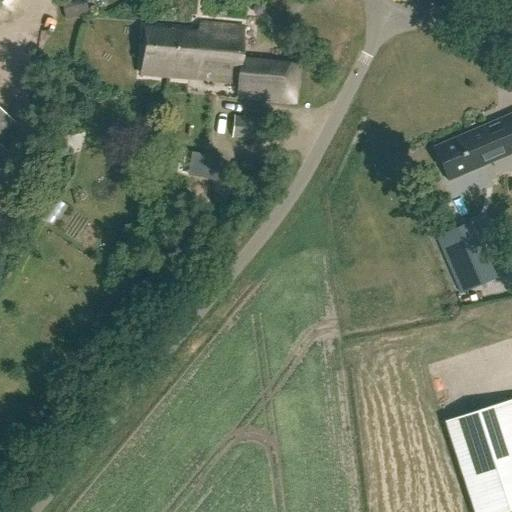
[(248,26),(204,22),(204,31),(150,26),(145,73),(242,83),(241,94),(299,100),(303,63),(245,57),(248,26)]
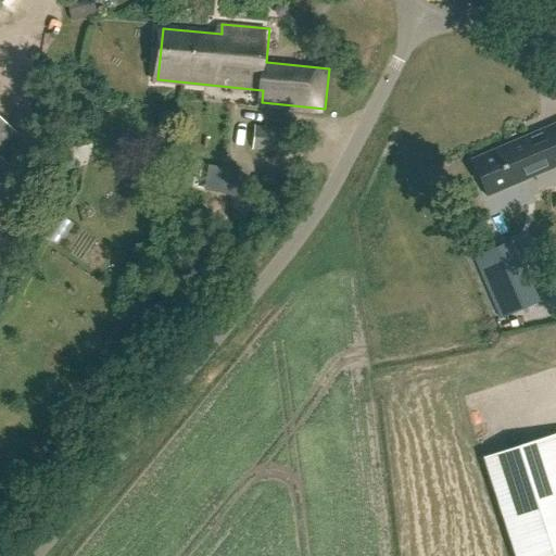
[(503,117),(528,111),(525,101),(501,106),(503,117)]
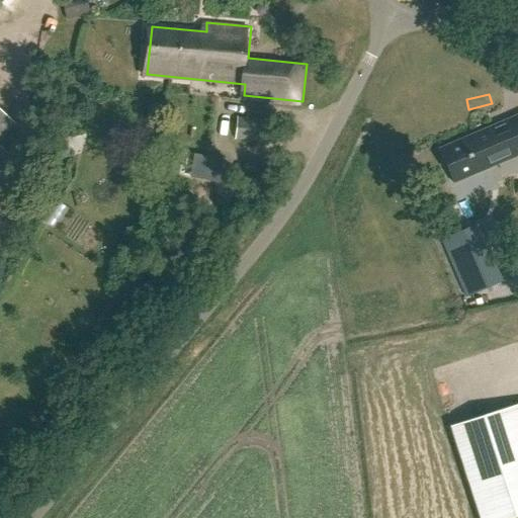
[(0,139),(13,124),(0,111),(0,171),(11,159),(0,149),(0,139)]
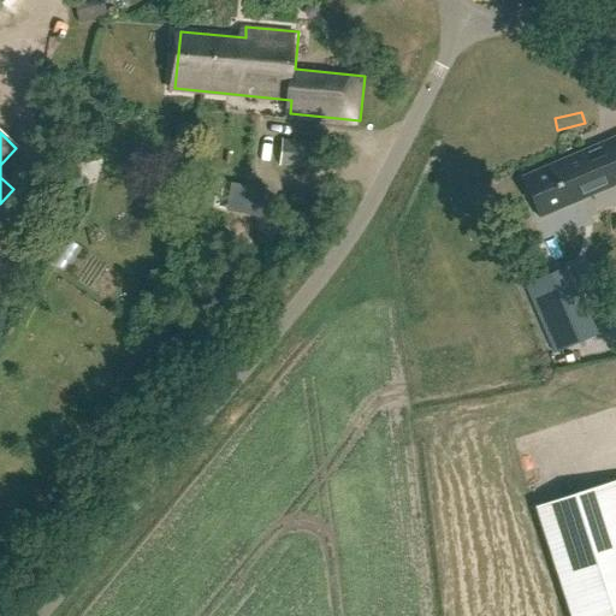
[(318,143),(282,140),(279,167),(315,171),(318,143)]
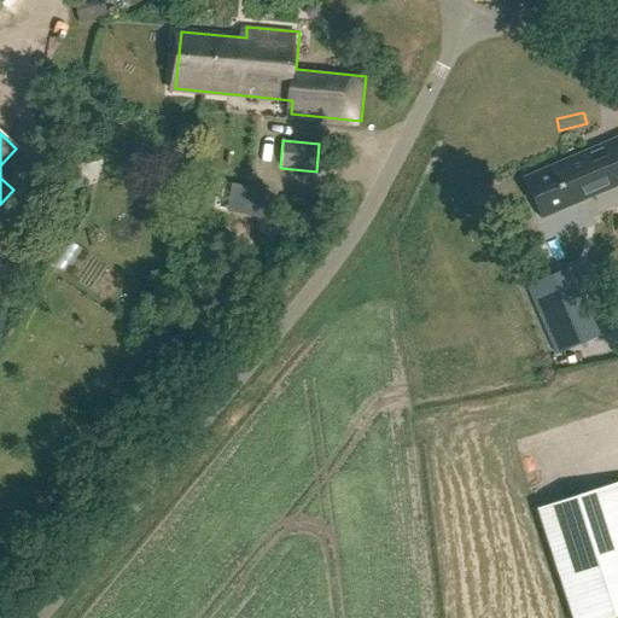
[(601,141),(528,174),(536,196),(544,192),(552,209),(617,179),(617,144),(605,150),(601,141)]
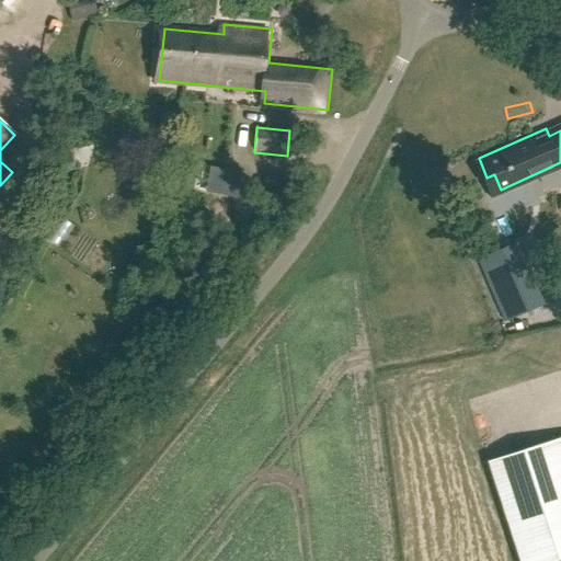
[(235,189),(235,171),(219,171),(218,187),(235,189)]
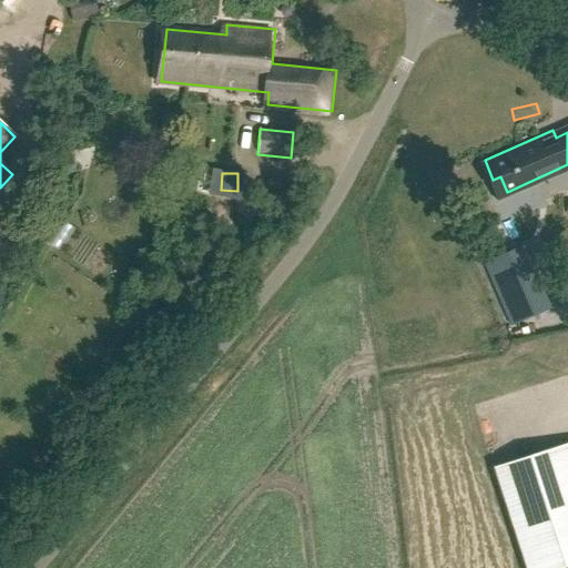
[(524,246),(484,263),(511,326),(550,310),(524,246)]
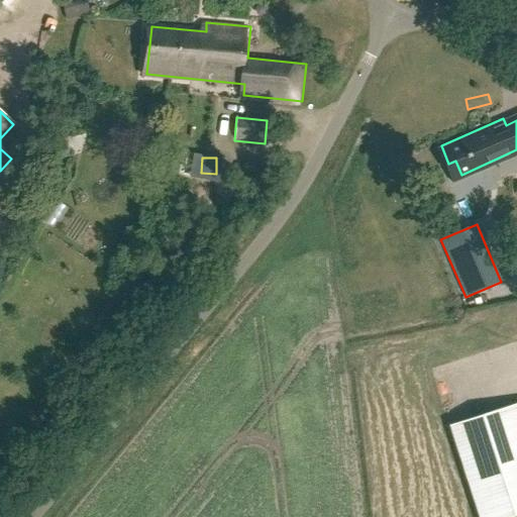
[(516,404),(448,426),(478,516),(511,516),(516,515),(516,404)]
